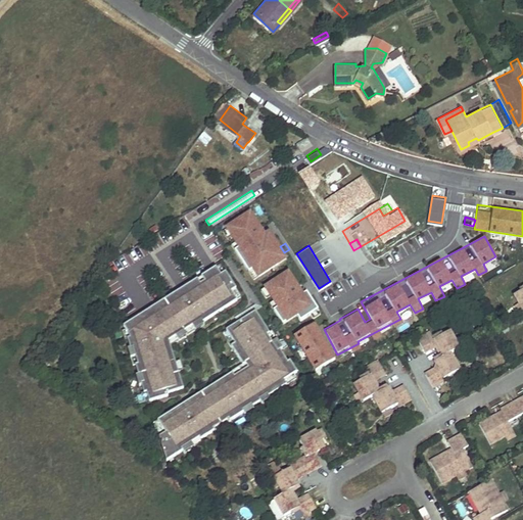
[(280,246),(259,260),(269,273),(294,256),(289,249),(284,252),(280,246)]
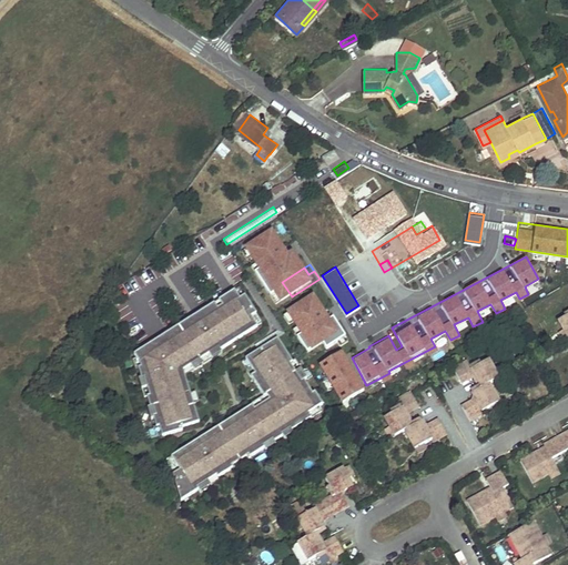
[(245,273),(243,275),(277,329),(281,326),(245,273)]
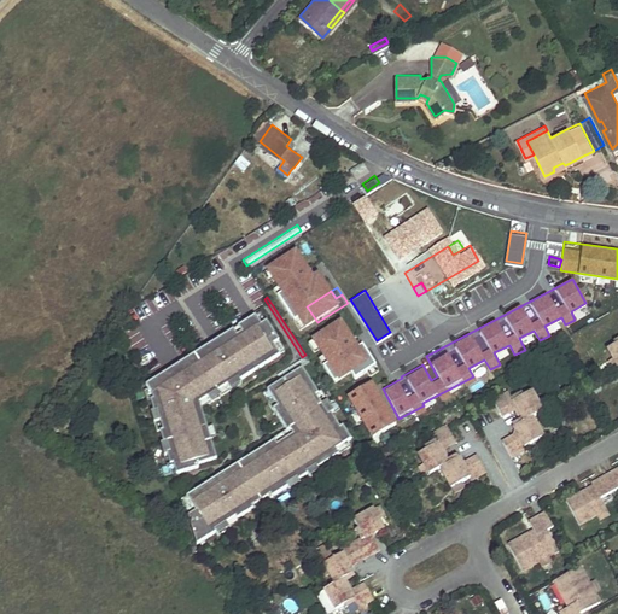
[(318,322),(319,325),(349,305),(348,303),(318,322)]
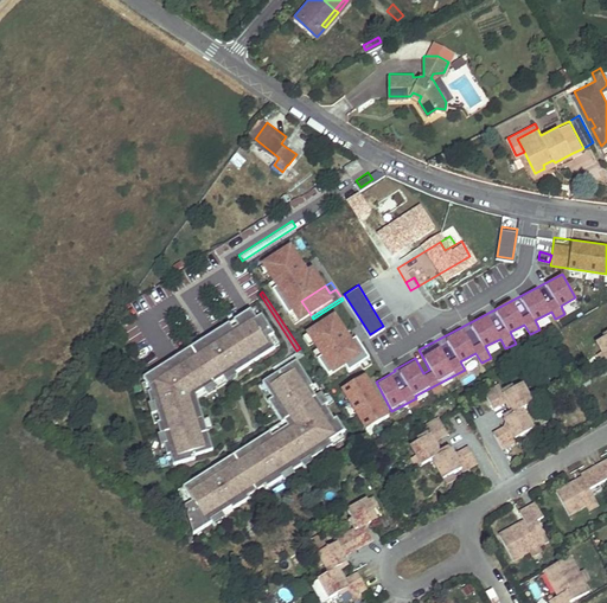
[(256,315),(261,312),(256,303),(250,307),(256,315)]
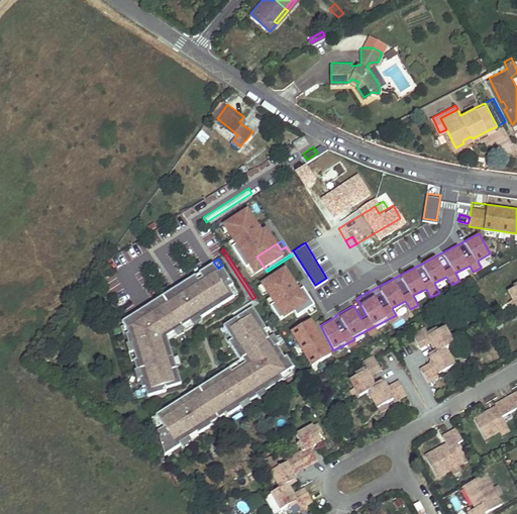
[(151,304),(150,302),(122,320),(126,326),(127,331),(125,332),(128,341),(130,341),(136,357),(133,358),(136,368),(138,368),(142,378),(139,379),(142,386),(144,386),(147,395),(166,389),(165,387),(181,382),(167,334),(199,313),(200,315),(234,294),(228,285),(232,282),(222,266),(218,269),(213,262),(199,271),(202,275),(198,278),(195,273),(182,281),(185,286),(179,290),(176,285),(162,294),(164,297),(151,304)]
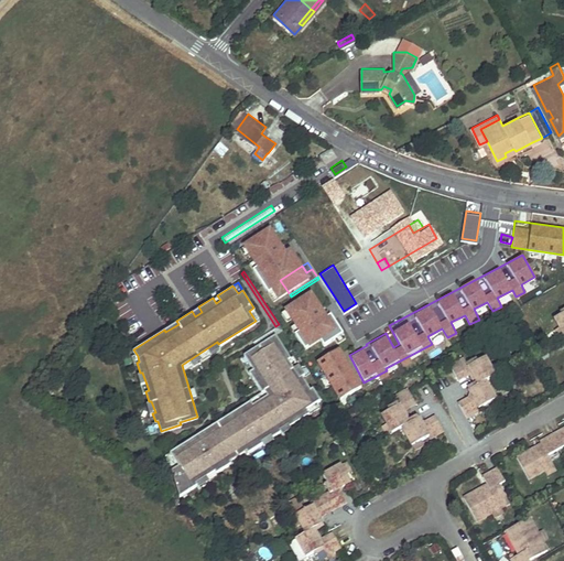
[(314,288),(280,305),(303,347),(318,340),(321,343),(338,334),(314,288)]
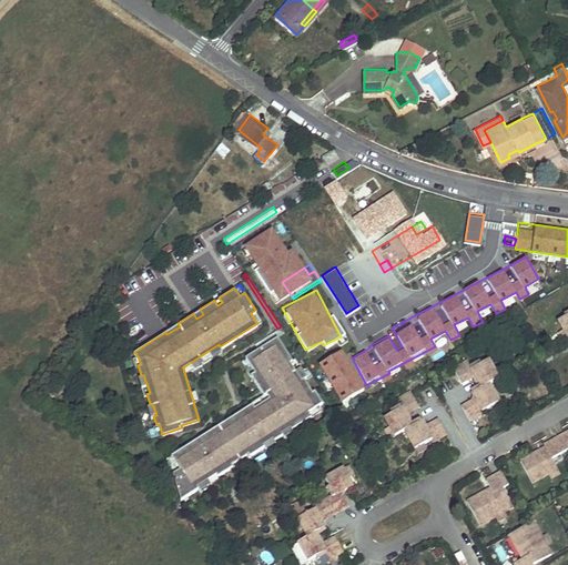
[(203,314),(200,309),(193,313),(196,319),(203,314)]
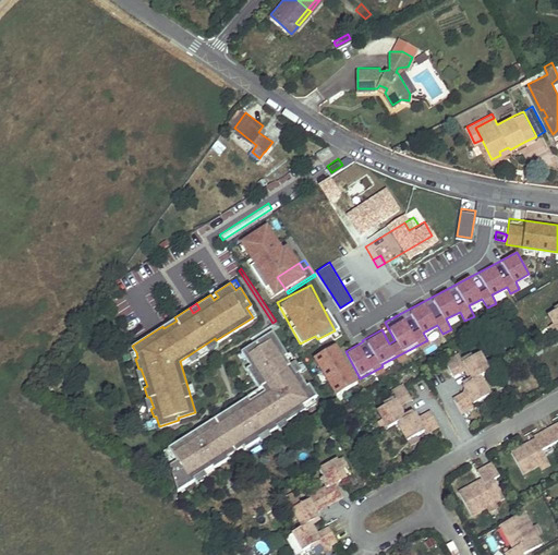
[(557,303),(555,305),(556,308),(548,312),(554,321),(557,328),(557,303)]
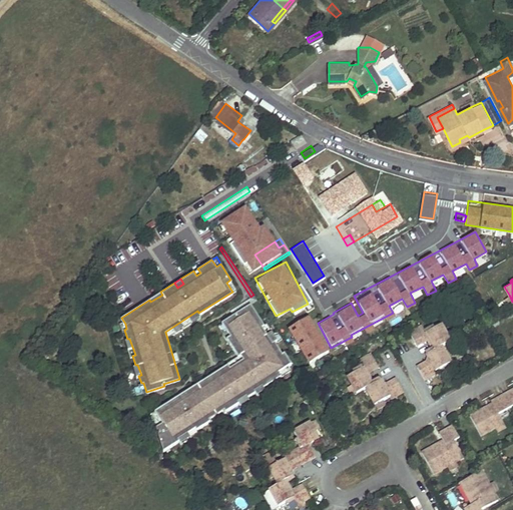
[(236,289),(230,280),(226,283),(232,292),(236,289)]
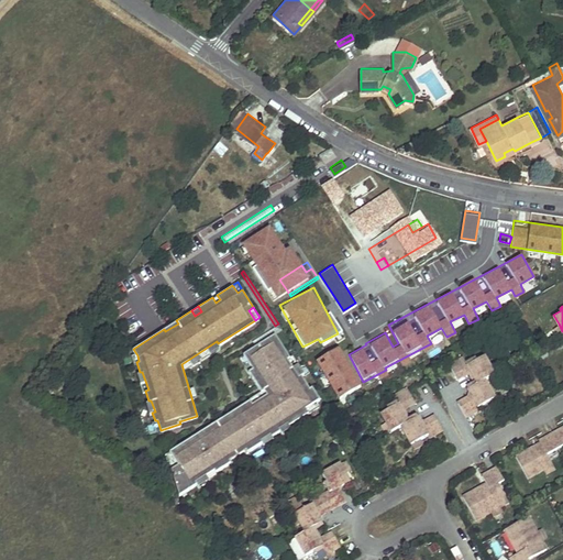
[(178,324),(176,320),(164,329),(165,331),(178,324)]
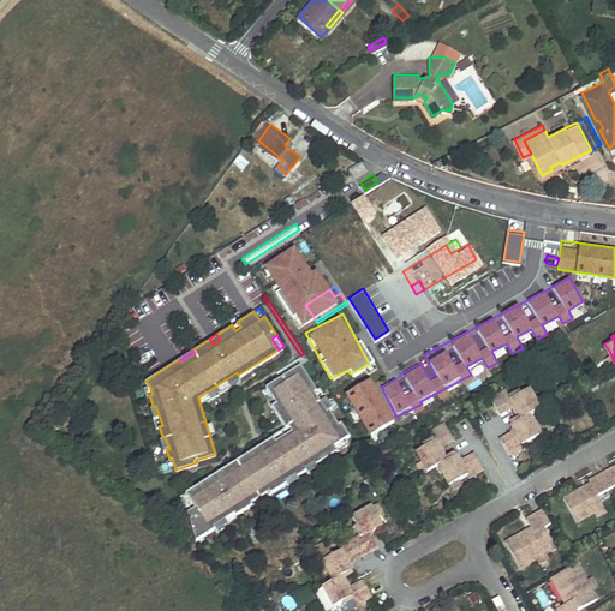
[(276,370),(279,373),(306,357),(304,353),(300,355),(276,370)]
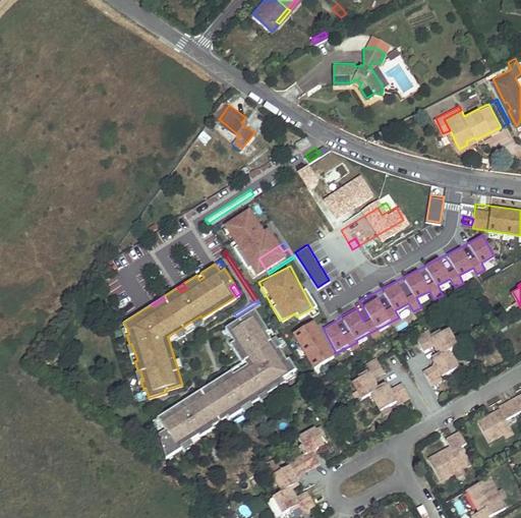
[(520,306),(517,299),(512,302),(517,310),(520,307),(520,306)]
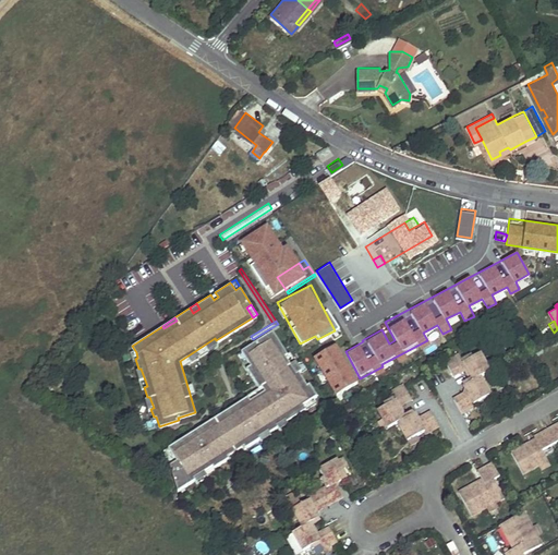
[(193,430),(168,445),(177,458),(169,462),(178,489),(194,478),(193,475),(213,463),(214,466),(228,456),(227,454),(243,444),(245,446),(259,436),(258,434),(267,429),(269,431),(277,425),(276,423),(284,418),(286,420),(305,407),(302,402),(316,394),(308,382),(306,384),(299,371),(296,372),(284,354),(287,352),(273,329),(241,349),(250,364),(246,366),(258,386),(262,385),(262,386),(264,389),(250,399),(247,395),(199,425),(203,430),(195,435),(193,430)]
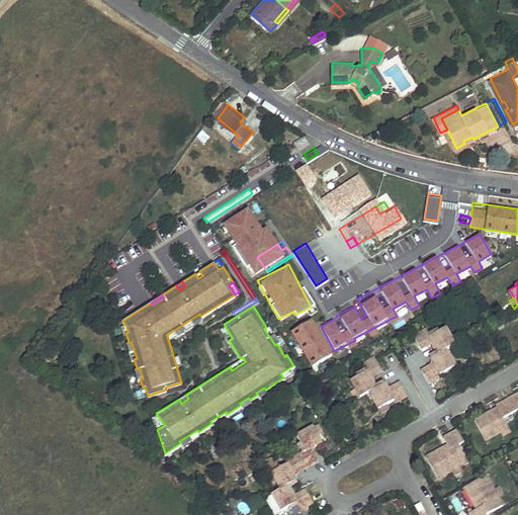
[(199,314),(167,335),(168,340),(202,318),(199,314)]
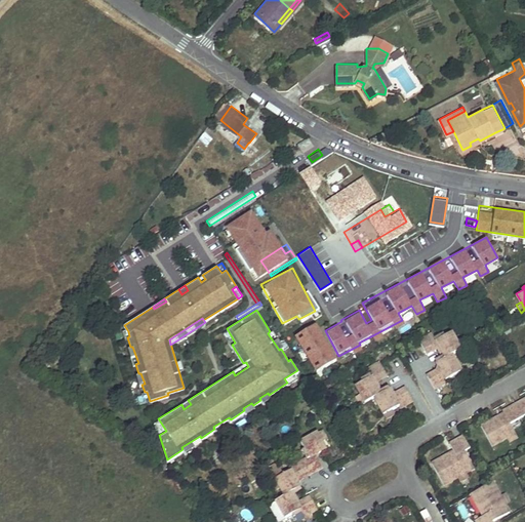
[(318,322),(294,331),(311,370),(334,360),(318,322)]
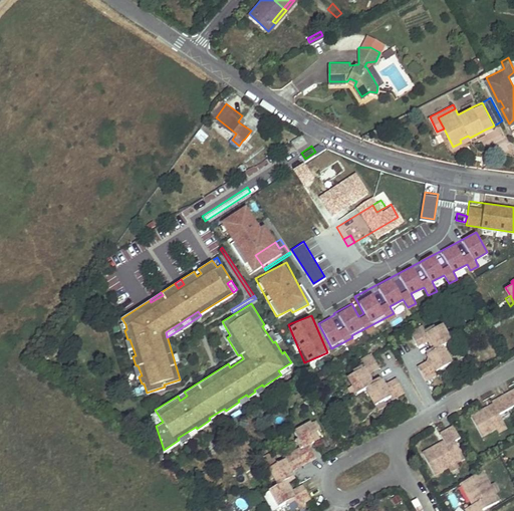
[(218,323),(227,337),(230,335),(222,321),(218,323)]
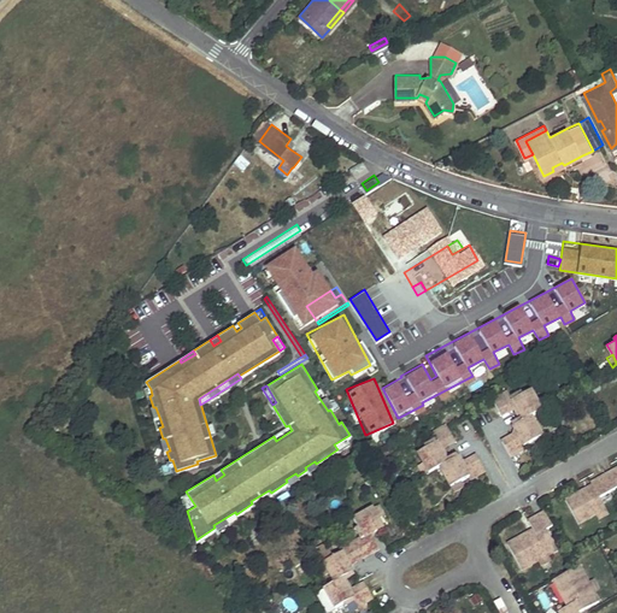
[(506,388),(493,396),(501,412),(511,406),(512,406),(518,417),(517,417),(509,423),(510,424),(532,412),(541,406),(536,396),(530,387),(523,392),(521,388),(511,394),(506,388)]
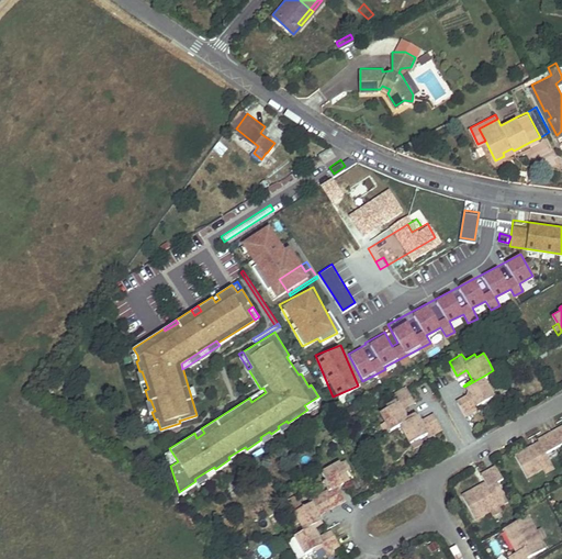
[(289,355),(287,357),(299,375),(301,373),(303,371),(292,354),(289,355)]
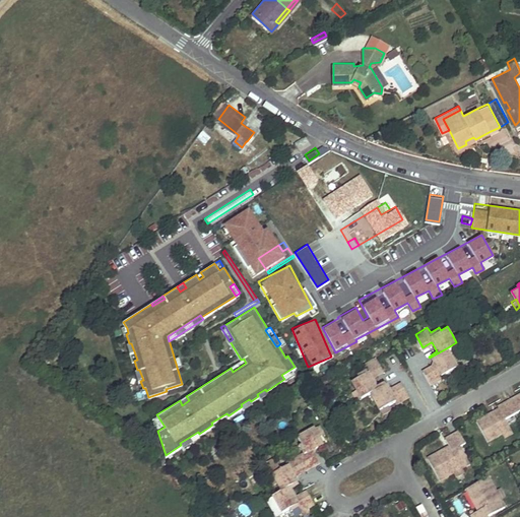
[(456,333),(452,334),(456,342),(460,340),(456,333)]
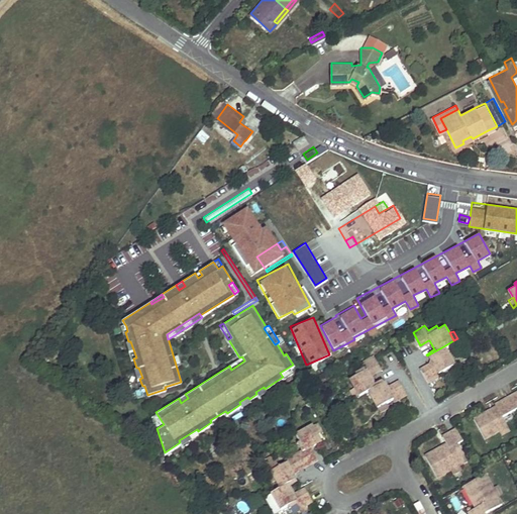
[(136,357),(130,341),(128,341),(126,342),(131,360),(133,358),(136,357)]
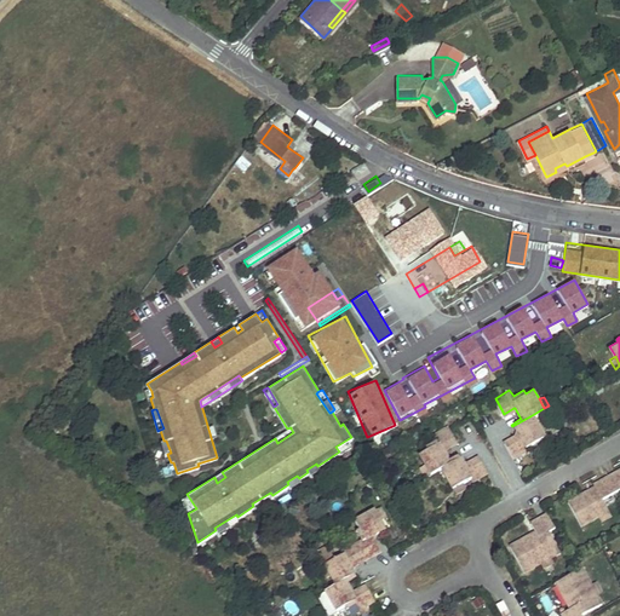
[(516,433),(504,441),(514,456),(528,448),(528,447),(535,442),(546,436),(534,414),(512,426),(516,433)]
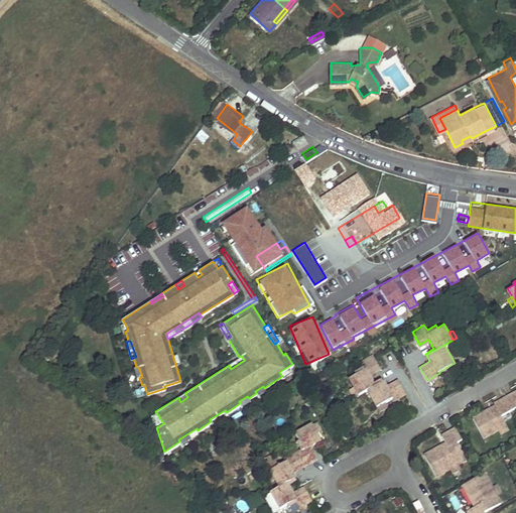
[(373,353),(361,360),(364,365),(356,370),(357,371),(349,375),(354,384),(359,393),(368,388),(384,379),(383,377),(375,381),(374,382),(368,372),(370,372),(380,366),(373,353)]
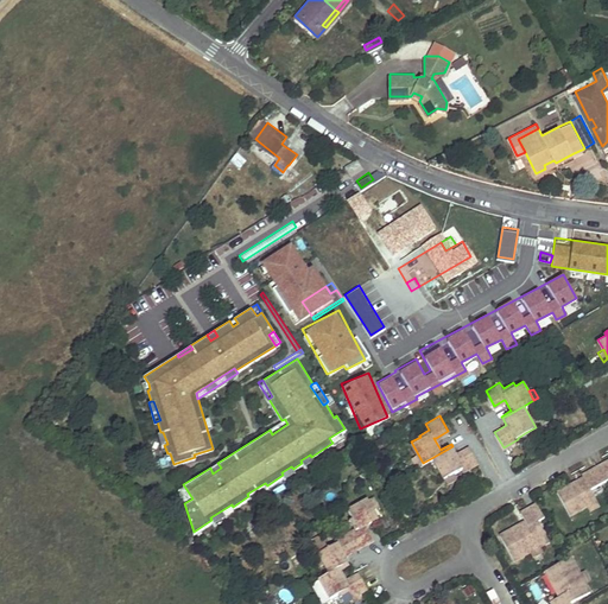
[(272,434),(287,424),(285,420),(270,430),(272,434)]
